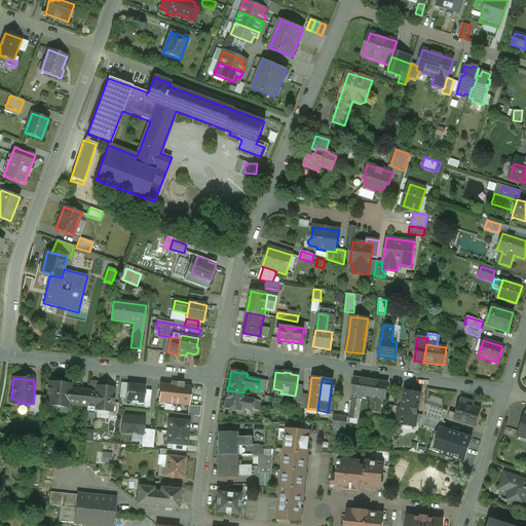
[(370,380),(353,378),(350,395),(362,397),(368,397),(370,380)]
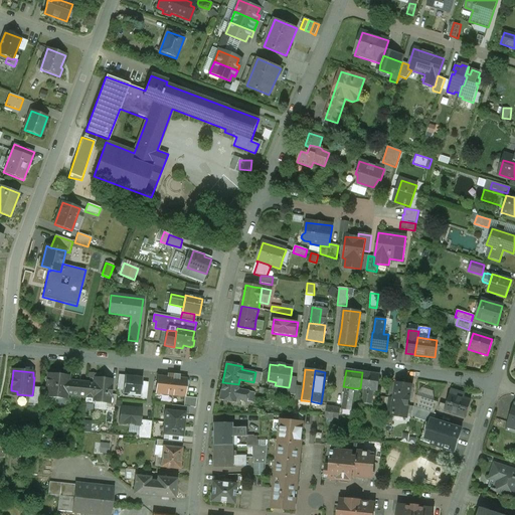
[(262,373),(255,372),(253,382),(259,383),(261,381),(262,373)]
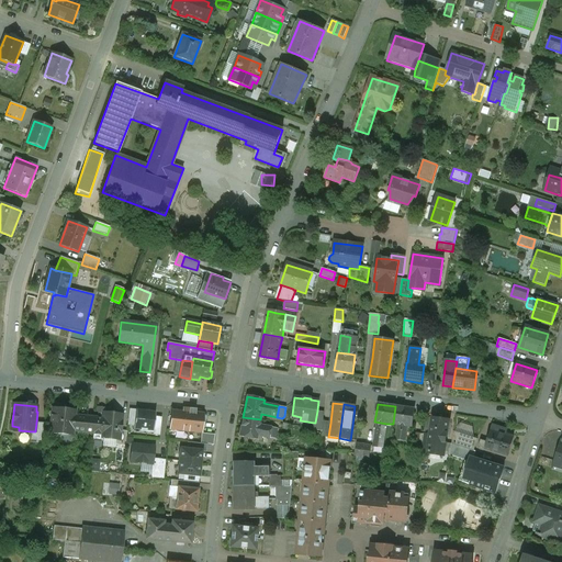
[(415,409),(395,406),(393,424),(397,425),(407,426),(412,427),(415,409)]
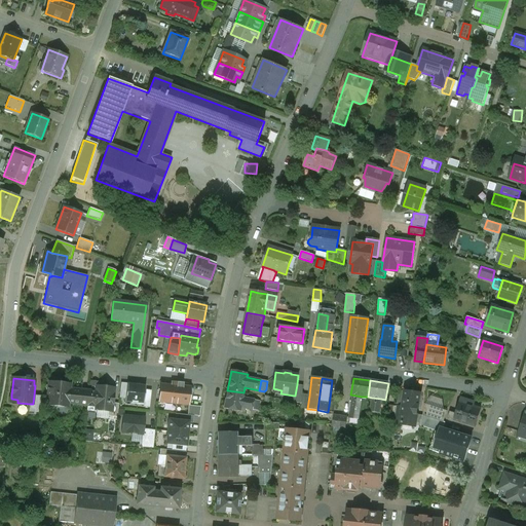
[(70,384),(48,382),(46,406),(57,407),(68,408),(68,403),(87,405),(88,391),(70,389),(70,384)]
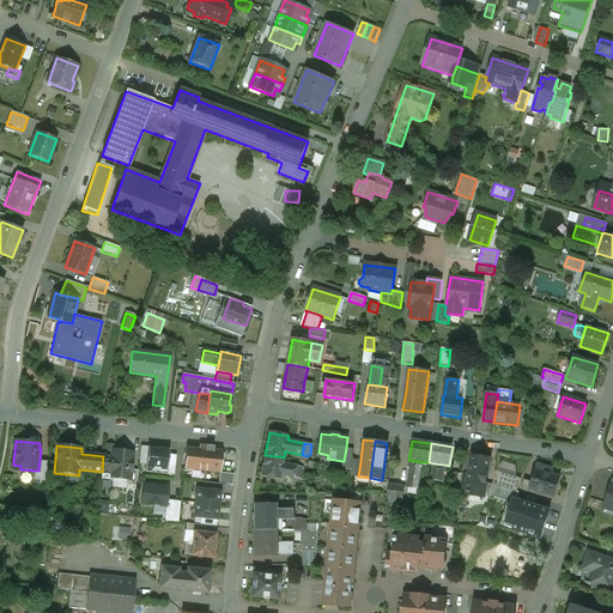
[(213,447),(206,445),(206,447),(199,445),(199,449),(187,448),(184,469),(219,473),(220,461),(222,461),(223,460),(224,455),(222,453),(222,451),(213,450),(213,447)]
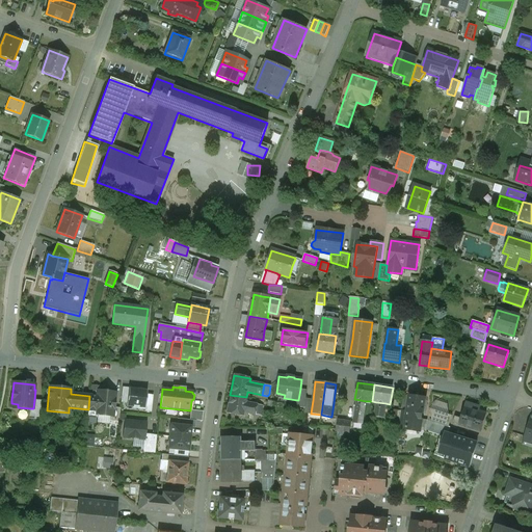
[(147,390),(128,388),(127,403),(132,404),(132,407),(139,408),(140,405),(145,405),(147,390)]
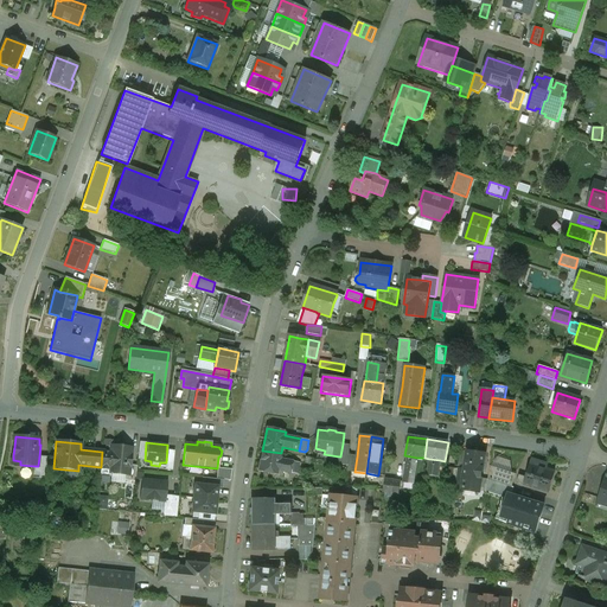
[(110,446),(110,452),(102,452),(101,467),(101,471),(101,474),(102,467),(110,468),(110,473),(126,475),(128,475),(129,465),(132,448),(126,448),(123,443),(119,447),(110,446)]
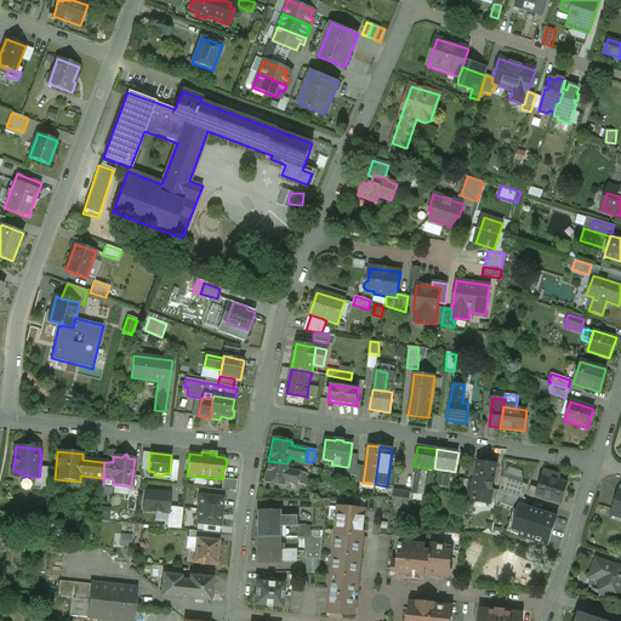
[(358,455),(351,454),(348,467),(347,467),(346,474),(355,477),(357,466),(358,455)]
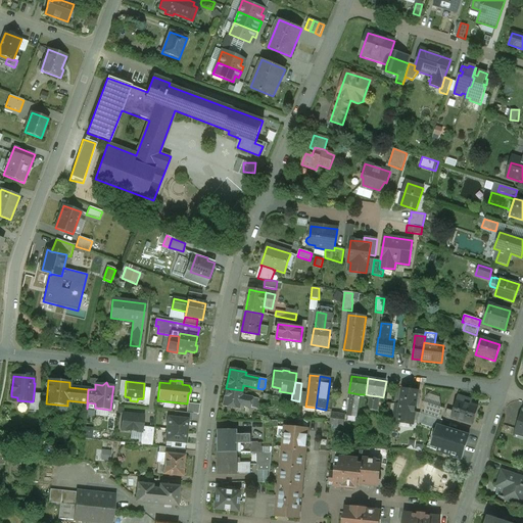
[(242,390),(226,388),(223,407),(238,410),(239,406),(241,395),(242,390)]
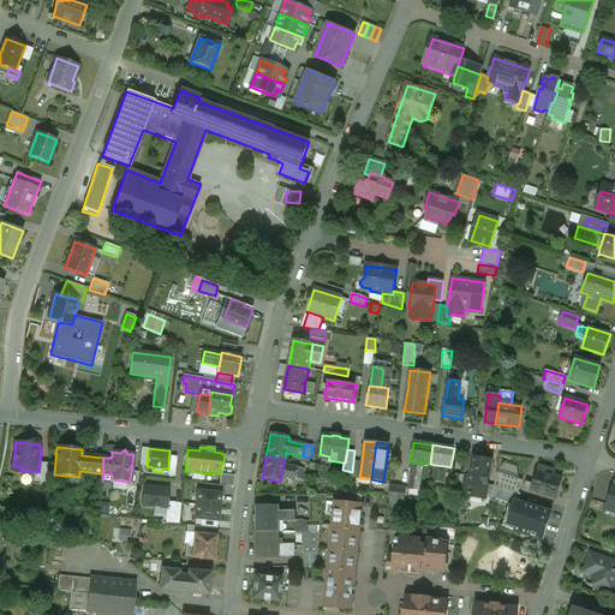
[(490,460),(473,458),(471,477),(470,482),(471,482),(487,484),(490,460)]
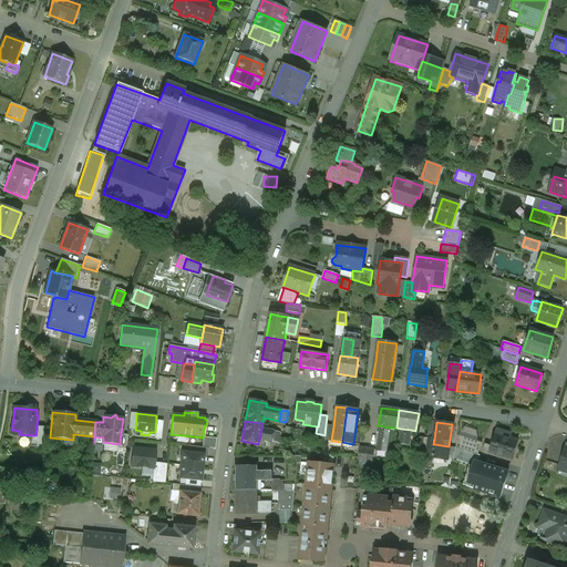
[(390,428),(380,425),(377,451),(387,452),(390,428)]
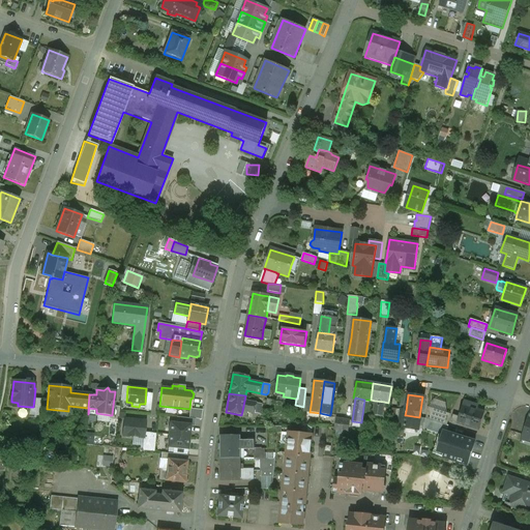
[(42,400),(34,399),(33,407),(30,407),(29,417),(40,418),(42,400)]
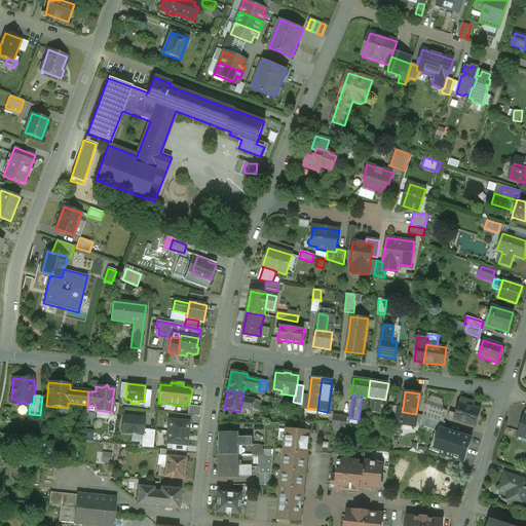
[(255,401),(242,398),(240,408),(254,410),(255,401)]
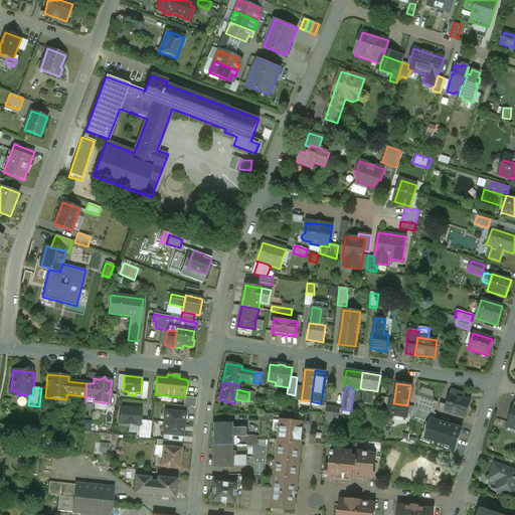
[(373,390),(364,389),(362,403),(371,404),(373,390)]
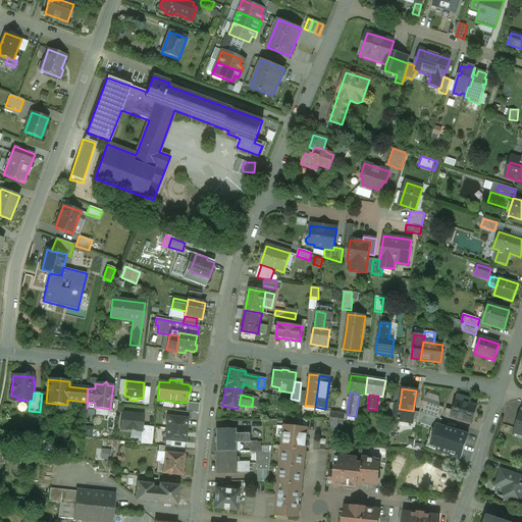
[(333,397),(327,396),(325,409),(324,409),(324,412),(330,413),(330,412),(333,397)]
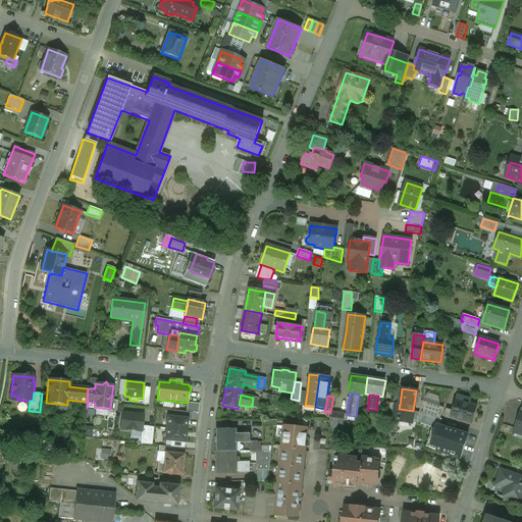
[(471,400),(457,396),(452,411),(450,417),(471,424),(477,406),(469,404),(471,400)]
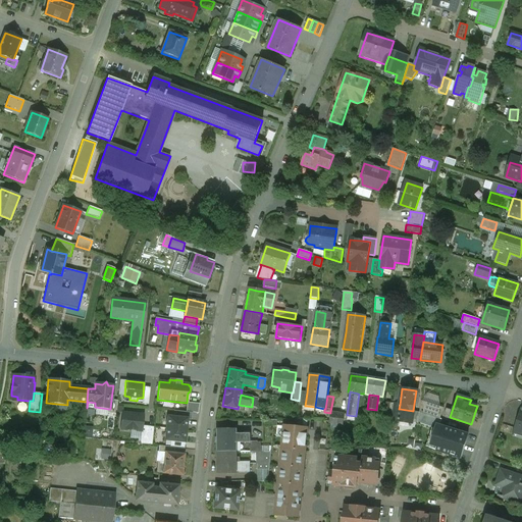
[(117,401),(111,400),(110,409),(108,409),(107,413),(116,414),(117,401)]
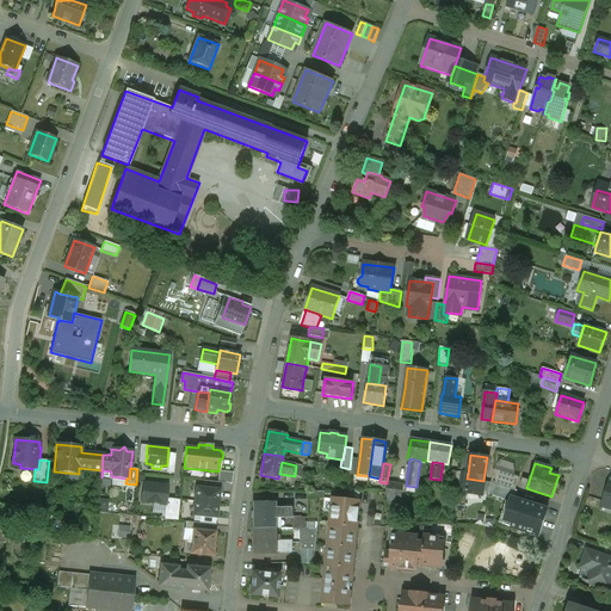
[(519,477),(493,469),(491,483),(516,491),(519,477)]
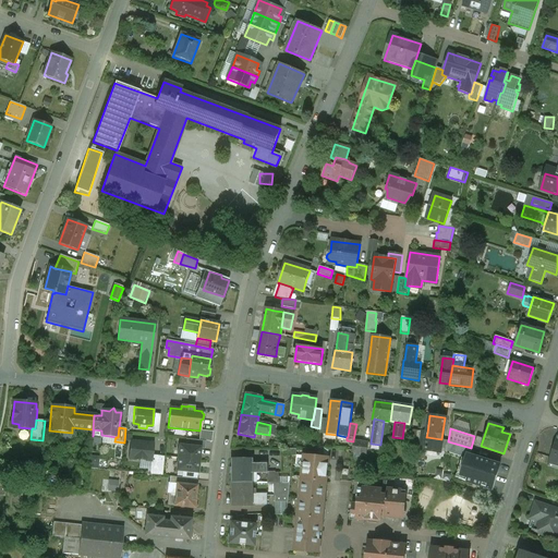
[(421,432),(413,431),(411,446),(419,447),(421,432)]
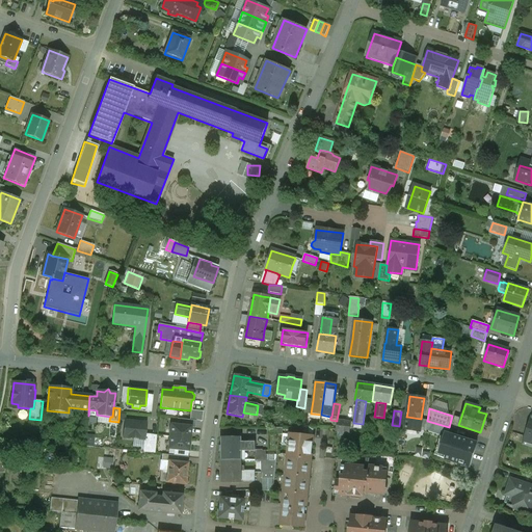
[(69,413),(57,411),(56,420),(68,422),(69,413)]
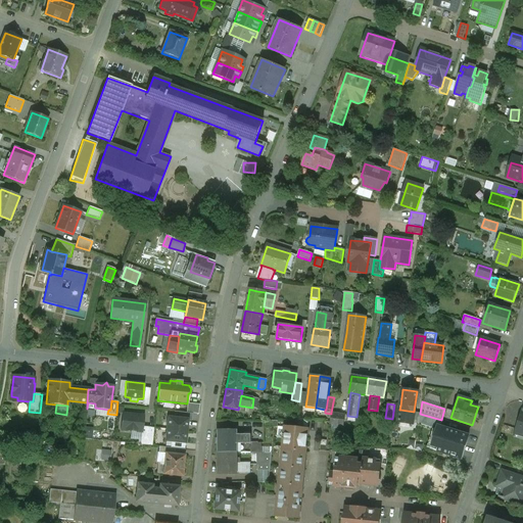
[(414,412),(400,410),(398,420),(398,422),(413,424),(414,412)]
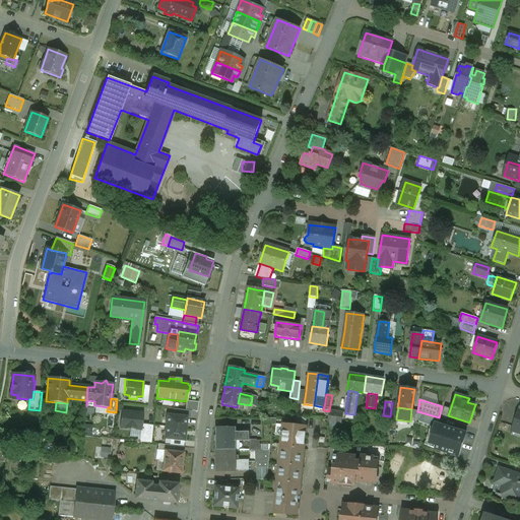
[(174,409),(173,415),(187,417),(187,418),(191,418),(192,411),(174,409)]
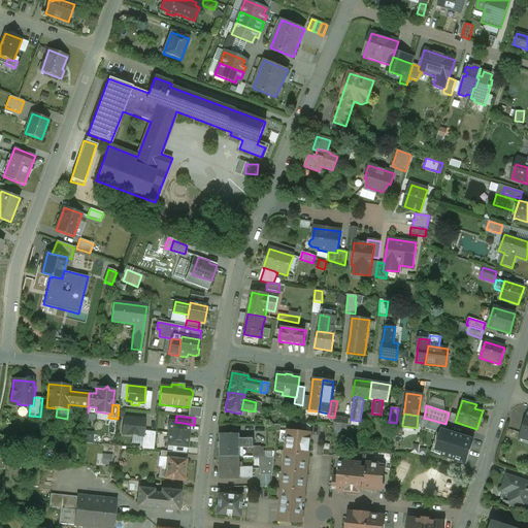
[(349,419),(334,417),(334,418),(333,429),(347,431),(349,419)]
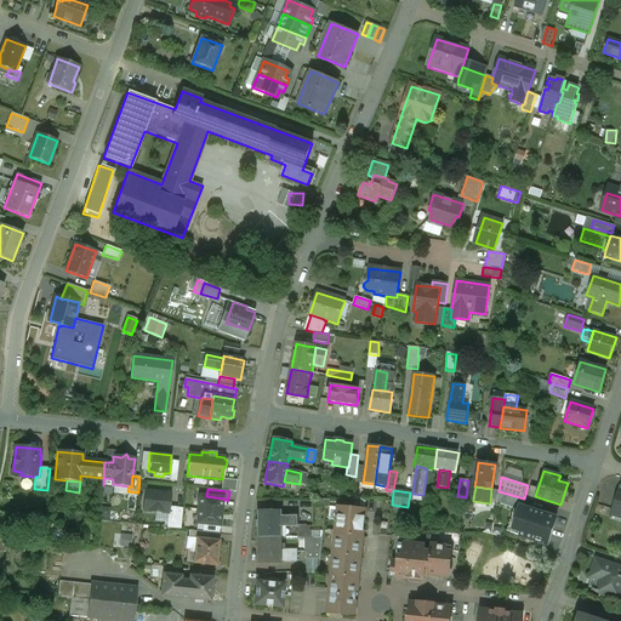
[(170,494),(146,491),(143,511),(169,513),(169,507),(170,494)]
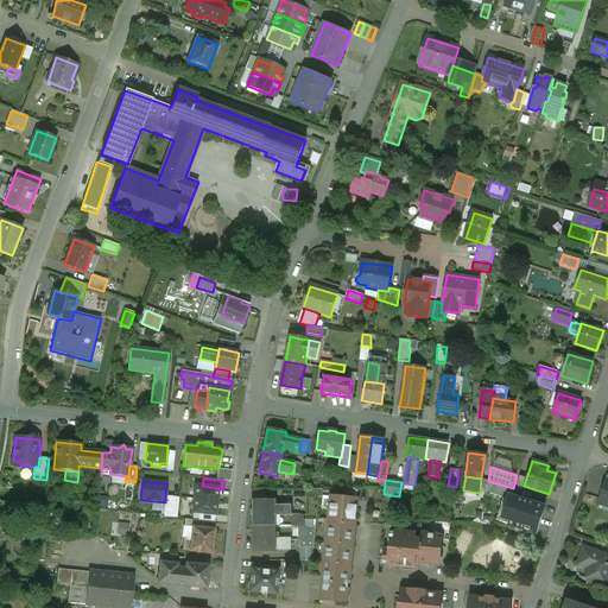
[(513,488),(488,481),(486,493),(496,496),(498,493),(508,495),(512,496),(514,488),(513,488)]
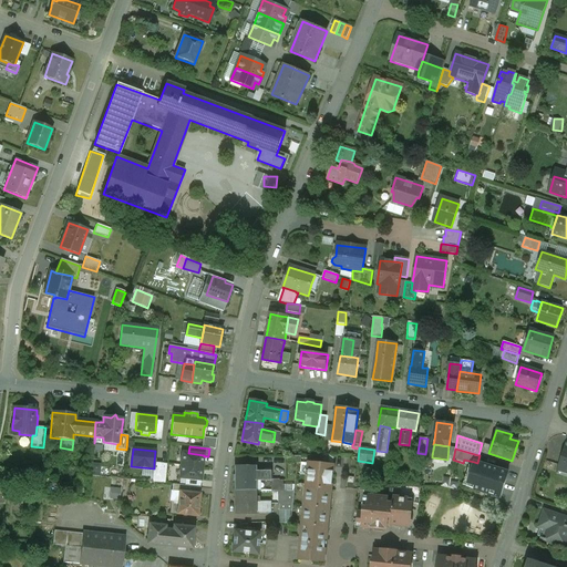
[(182,452),(181,465),(203,468),(204,456),(204,455),(188,453),(182,452)]
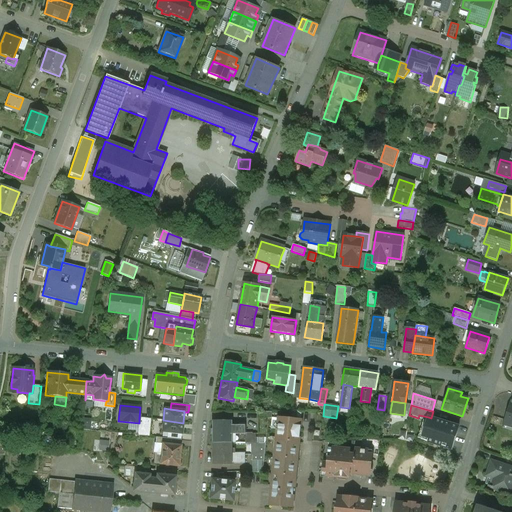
[(459,427),(431,418),(428,417),(421,440),(452,449),(459,427)]
